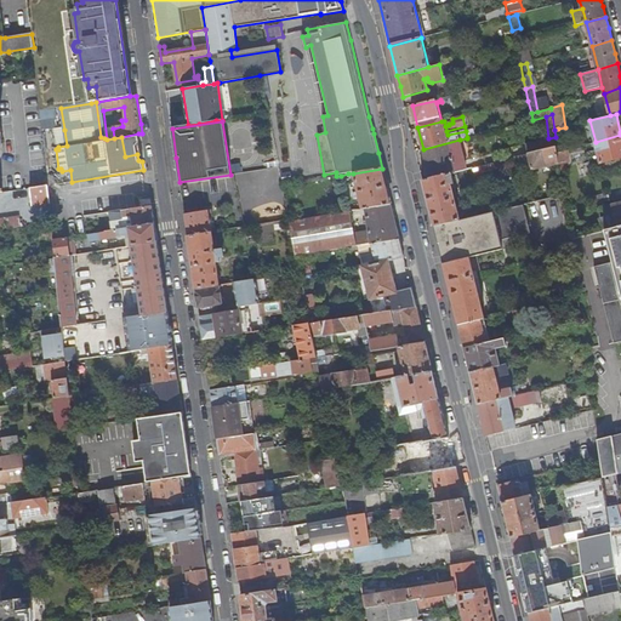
[(56,130),(58,147),(67,146),(64,130),(56,130)]
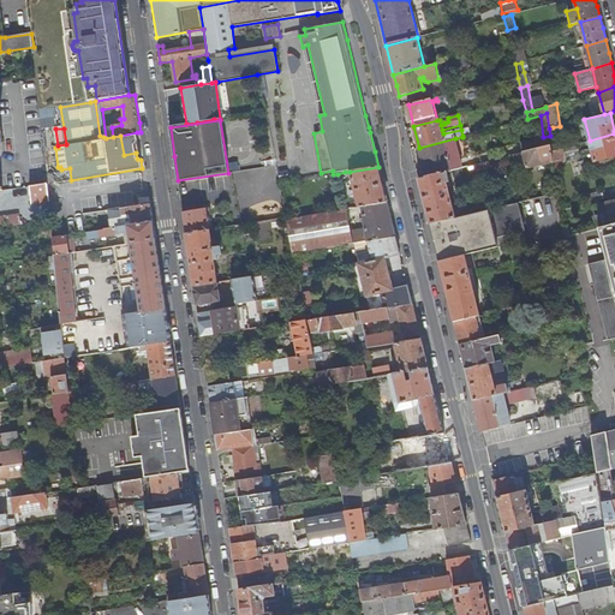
[(137,159),(141,160),(139,153),(137,132),(120,136),(124,155),(136,153),(137,159)]
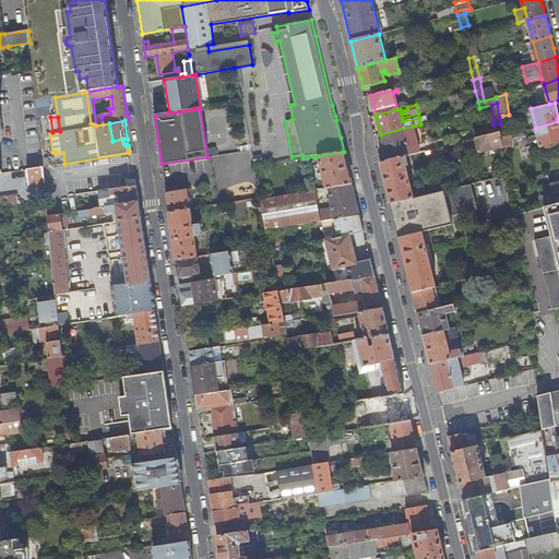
[(558,141),(558,121),(536,128),(533,129),(534,132),(537,132),(542,145),(558,141)]
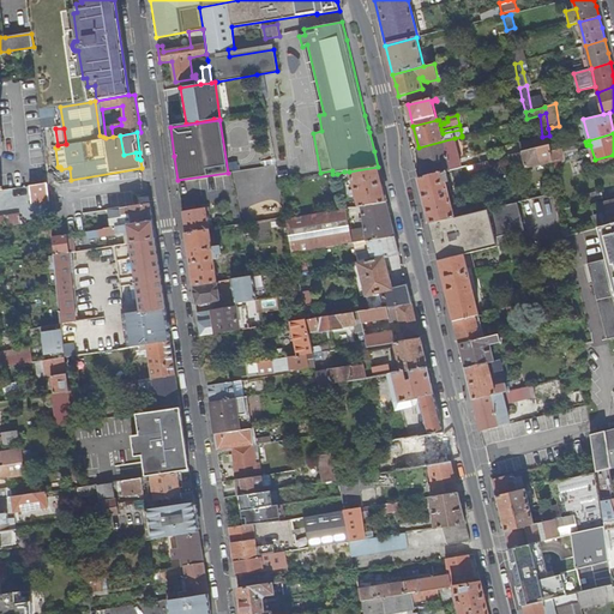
[(521,143),(522,152),(551,145),(549,136),(542,137),(521,143)]
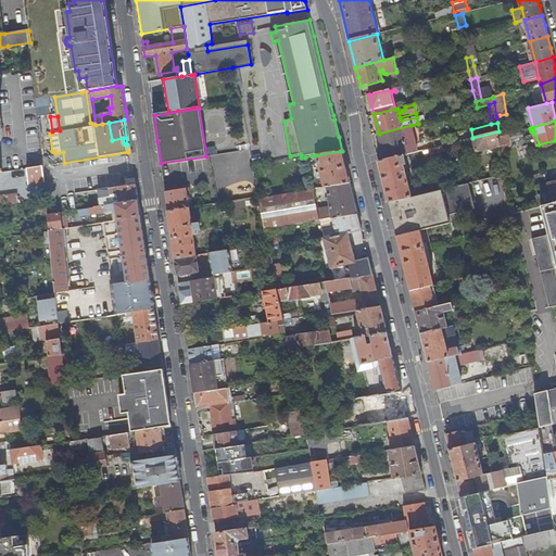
[(386,160),(405,154),(418,151),(412,125),(379,134),(386,160)]
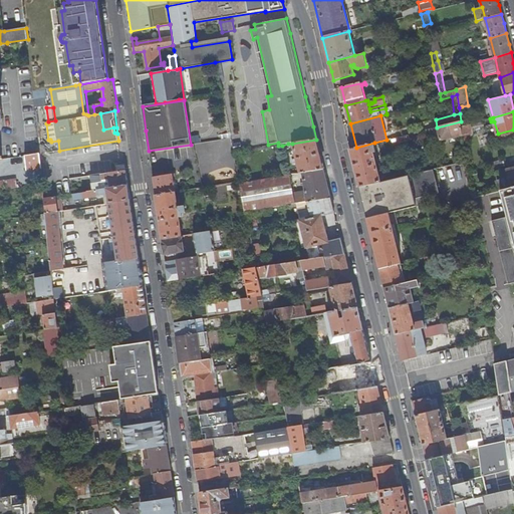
[(441,141),(463,136),(462,125),(461,121),(437,127),(441,141)]
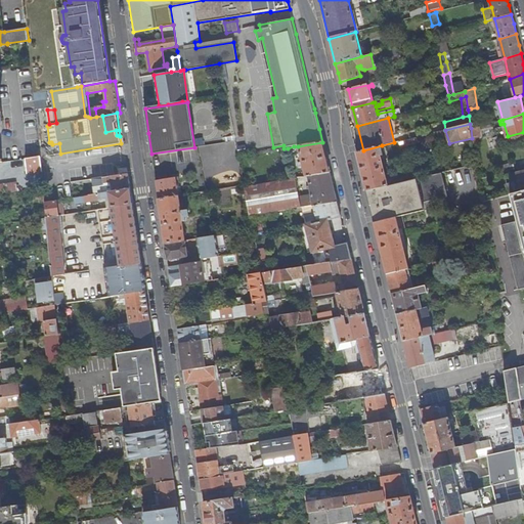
[(480,136),(479,126),(473,128),(471,128),(472,138),(480,136)]
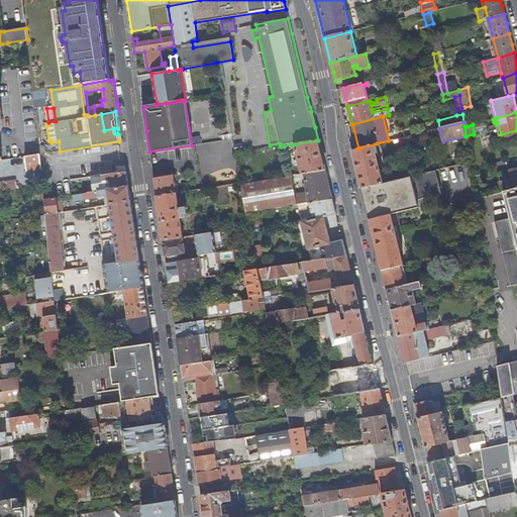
[(252,136),(242,138),(244,150),(254,149),(252,136)]
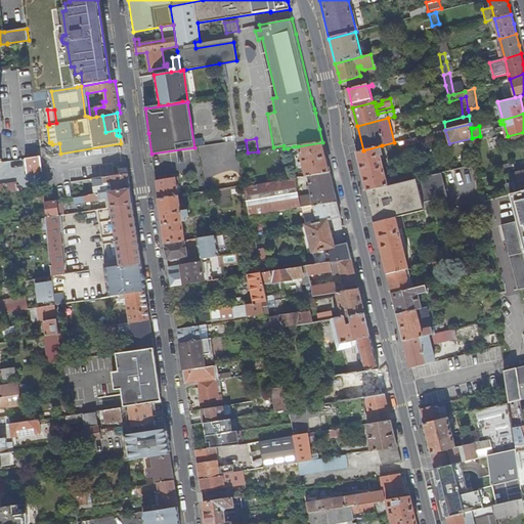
[(308,176),(330,172),(326,158),(322,142),(298,146),(300,154),(298,155),(298,158),(301,157),(302,162),(298,163),(299,165),(302,165),(305,176),(308,176)]
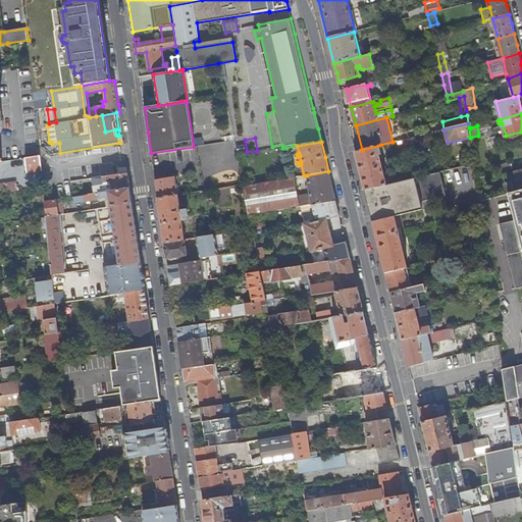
[(361,171),(365,190),(386,185),(383,171),(386,170),(384,163),(381,164),(380,157),(382,156),(380,145),(362,150),(356,152),(361,171)]
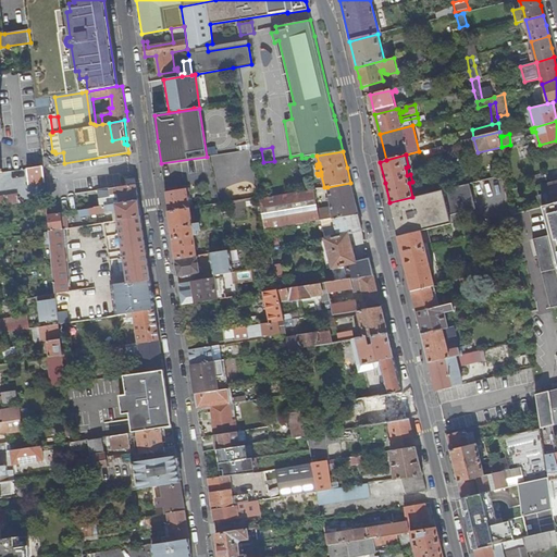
[(44,166),(27,169),(31,185),(45,183),(44,166)]
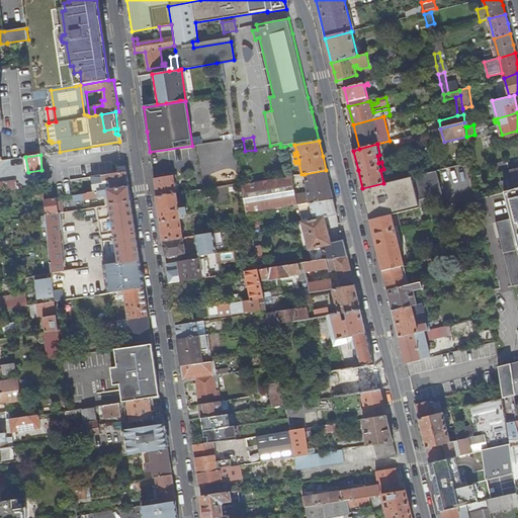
[(495,171),(509,168),(507,161),(494,165),(495,171)]
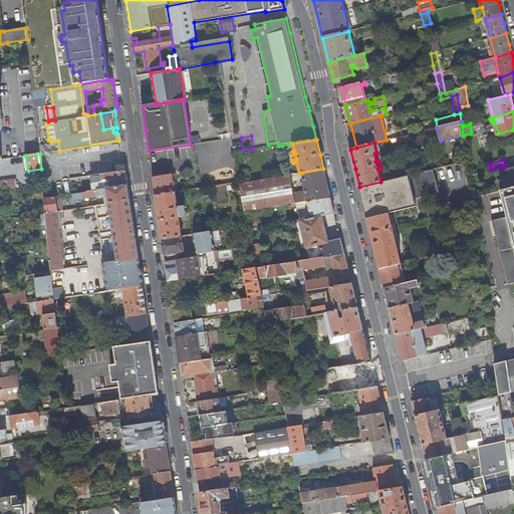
[(307,202),(330,198),(329,192),(325,176),(323,169),(302,173),(303,183),(301,183),(301,186),(304,186),(306,198),(300,199),(299,196),(293,197),(294,204),(307,202)]
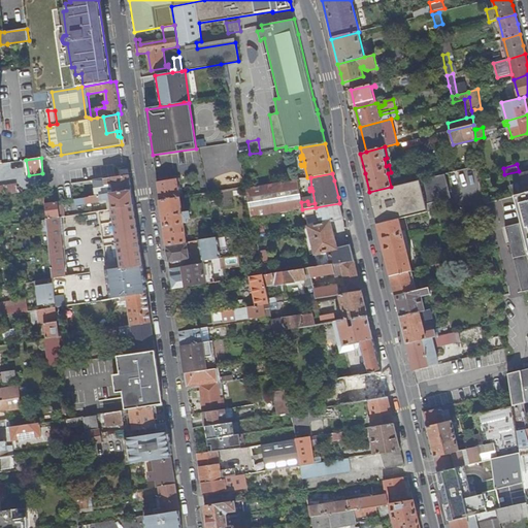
[(372,204),(377,225),(399,219),(405,218),(427,212),(426,204),(452,198),(446,173),(391,187),(369,192),(372,204)]
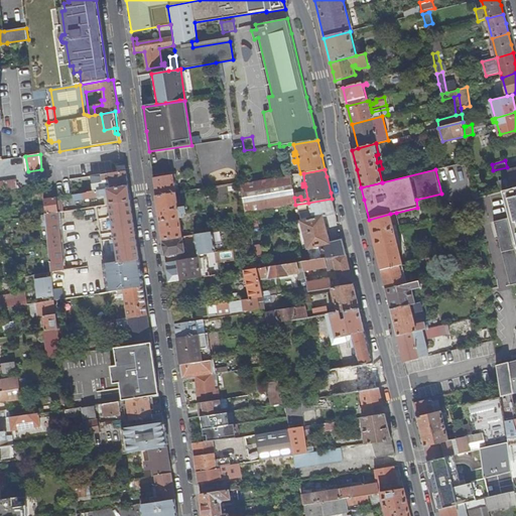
[(90,192),(129,185),(128,179),(126,170),(92,176),(93,187),(89,187),(90,192)]
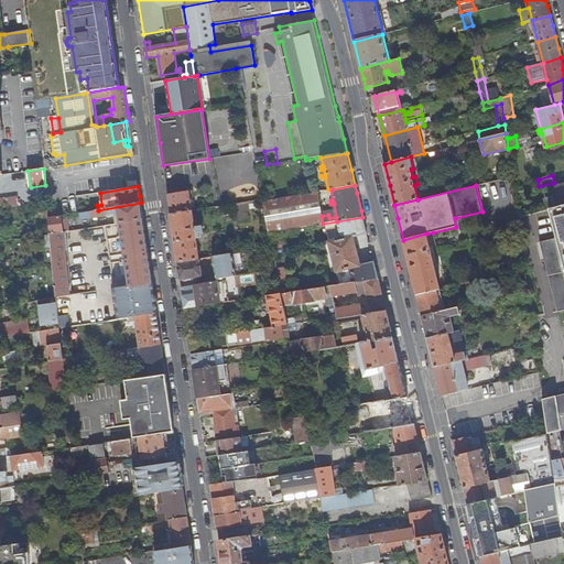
[(192,191),(167,195),(169,206),(170,215),(188,212),(195,210),(192,191)]
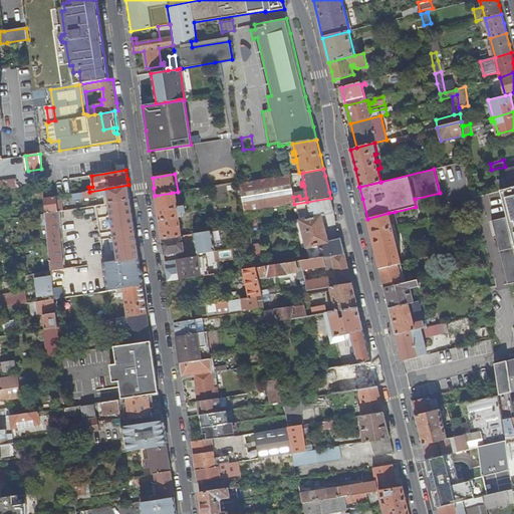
[(245,212),(294,204),(293,197),(289,175),(239,184),(245,212)]
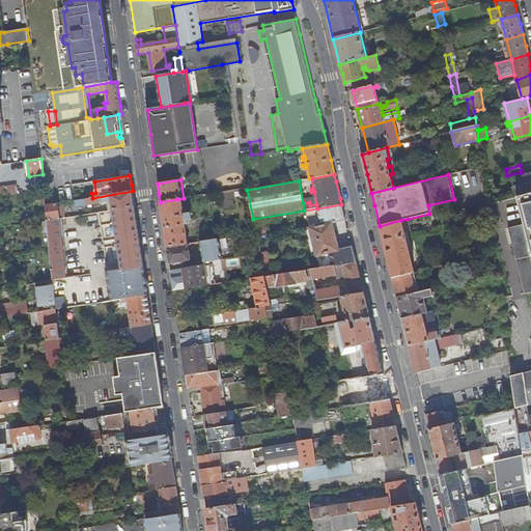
[(0,196),(18,194),(17,185),(0,188),(0,196)]
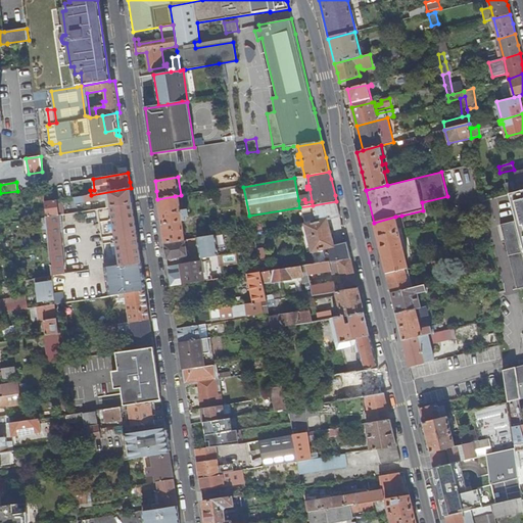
[(106,207),(133,203),(132,197),(131,188),(91,195),(89,195),(84,196),(77,197),(78,203),(109,198),(110,203),(106,204),(106,207)]
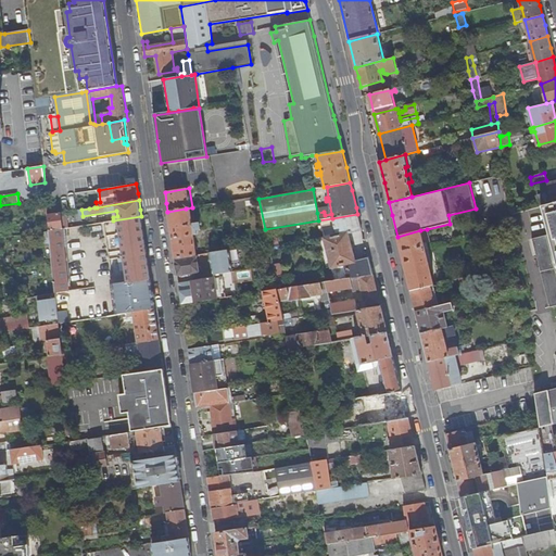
[(555,201),(553,202),(542,205),(550,235),(533,239),(552,307),(555,305),(555,201)]
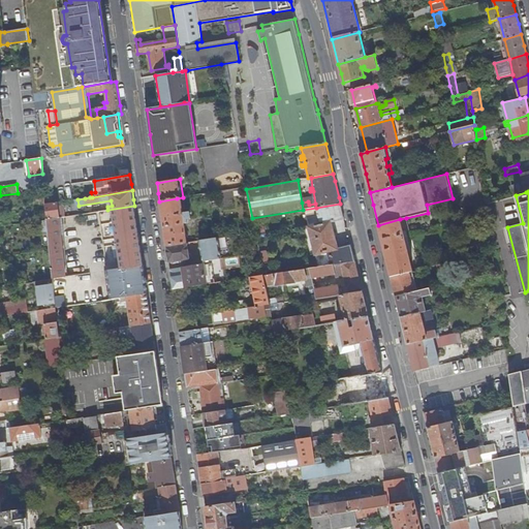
[(494,195),(485,197),(486,204),(499,200),(498,197),(494,198),(494,195)]
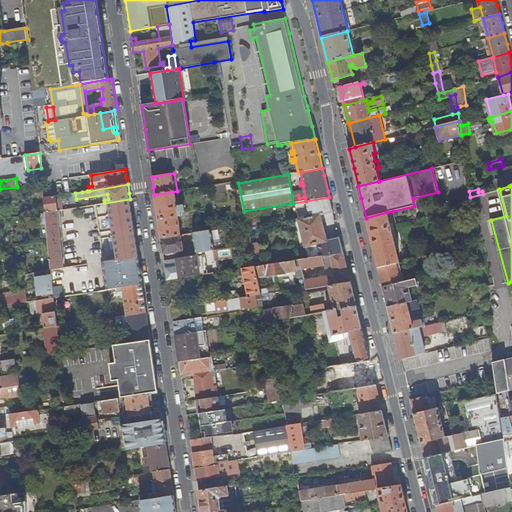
[(183,195),(183,190),(177,191),(171,192),(154,195),(158,222),(161,238),(180,235),(178,217),(181,216),(180,212),(184,212),(183,205),(176,206),(175,196),(183,195)]
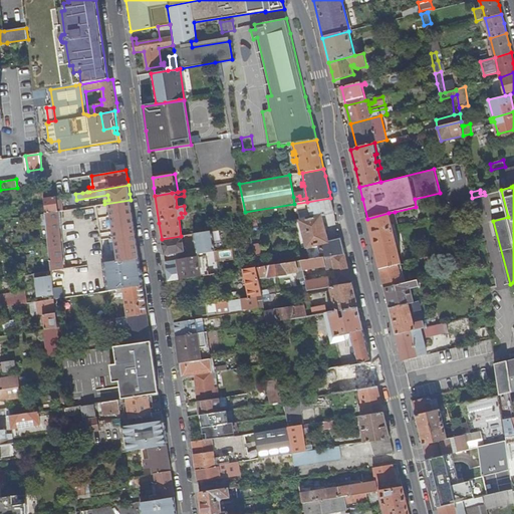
[(62,211),(61,196),(44,199),(45,205),(46,213),(60,211),(62,211)]
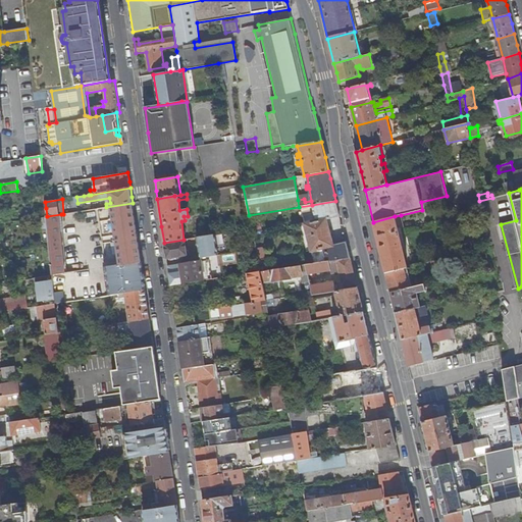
[(325,220),(340,216),(337,210),(335,201),(312,205),(315,215),(303,218),(305,224),(325,220)]
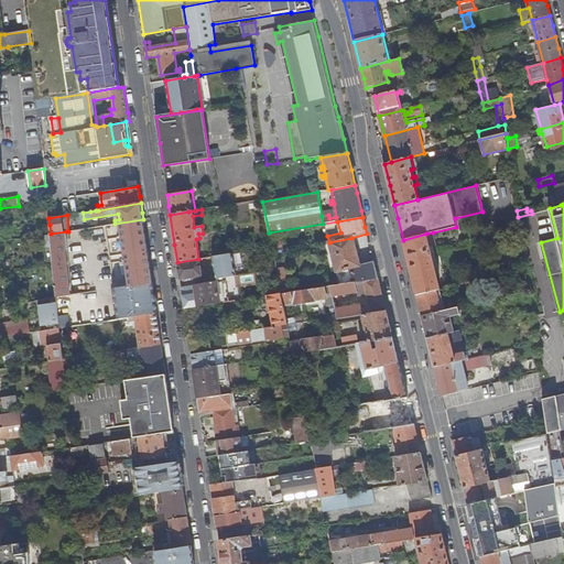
[(129,286),(152,282),(150,269),(148,252),(144,232),(143,219),(115,224),(106,225),(115,281),(128,279),(129,286)]
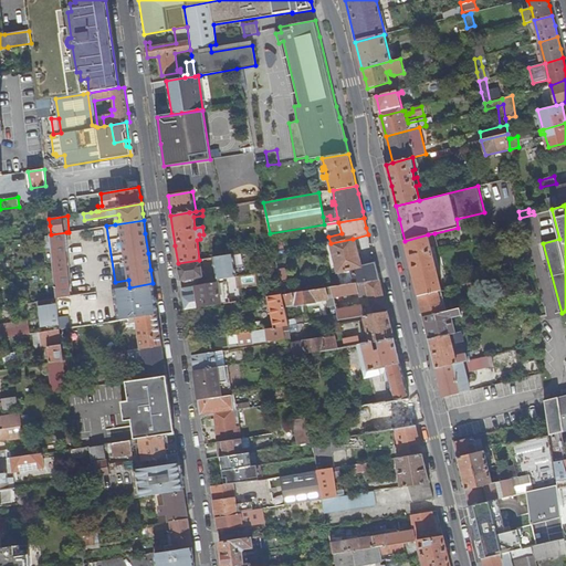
[(56,299),(73,296),(66,232),(51,234),(53,266),(56,293),(56,299)]
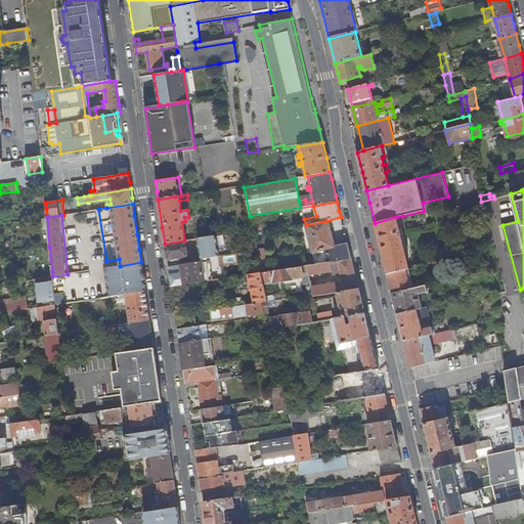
[(378,236),(387,274),(405,269),(408,268),(400,235),(403,234),(402,229),(399,229),(396,217),(375,223),(378,236)]
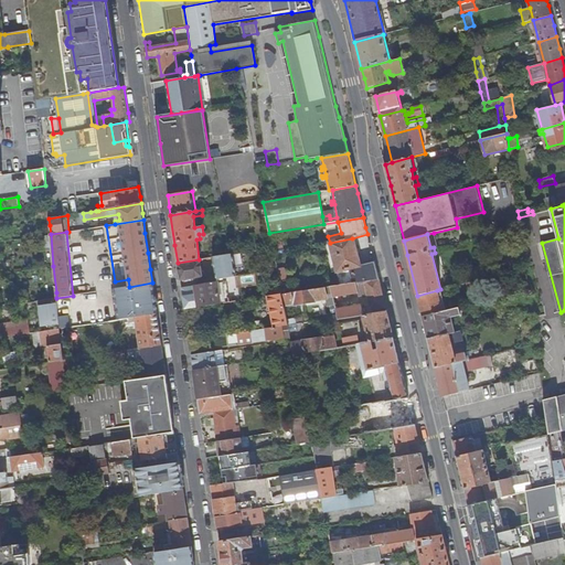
[(337,272),(360,266),(352,238),(330,243),(337,272)]
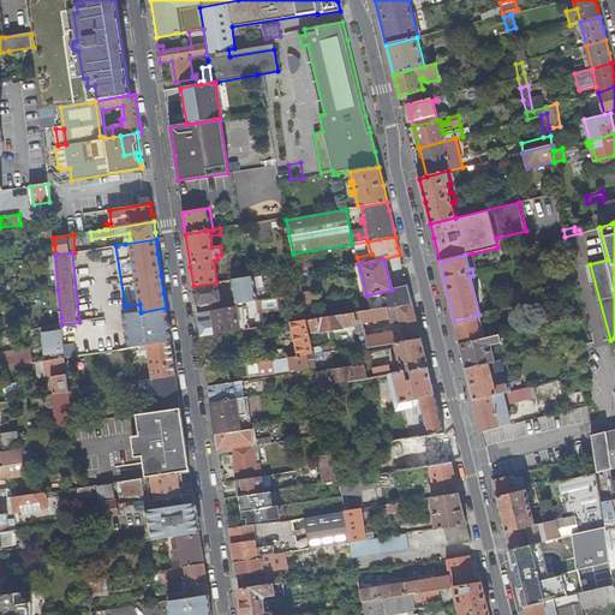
[(256,302),(252,276),(246,278),(232,280),(236,304),(256,302)]
